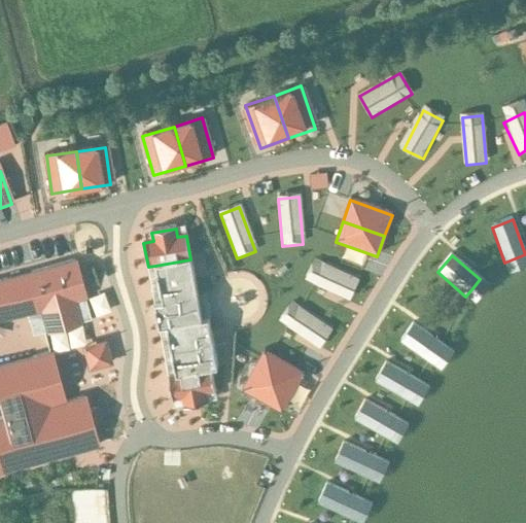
[(190,259),(155,266),(161,290),(163,304),(198,298),(190,259)]
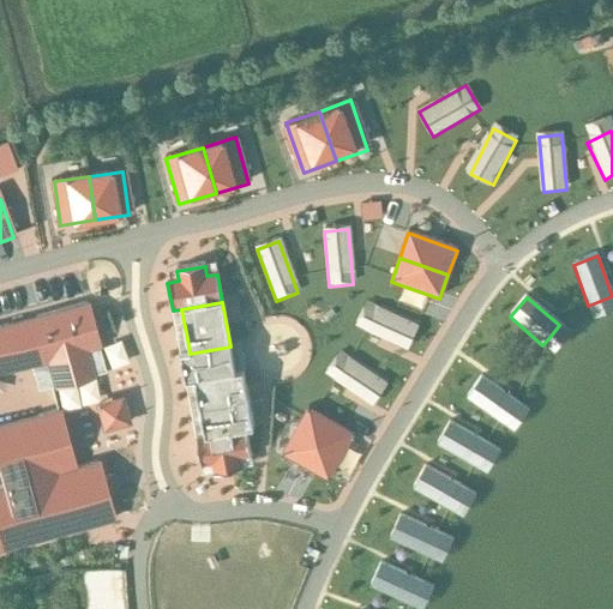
[(85,306),(0,329),(0,375),(47,363),(54,389),(92,378),(85,353),(97,349),(85,306)]
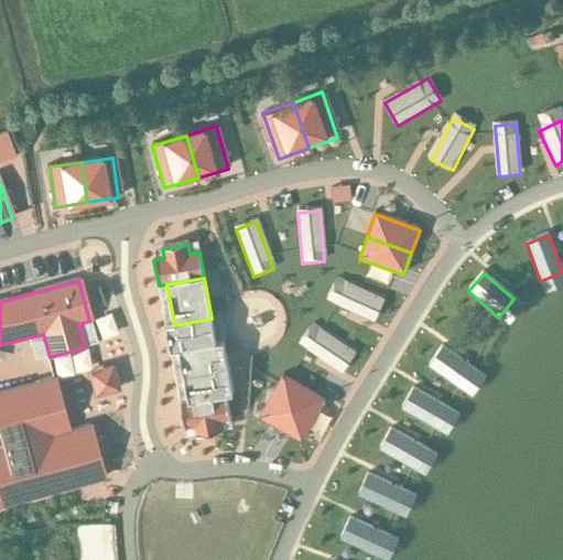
[(336,281),(327,301),(374,322),(382,302),(336,281)]
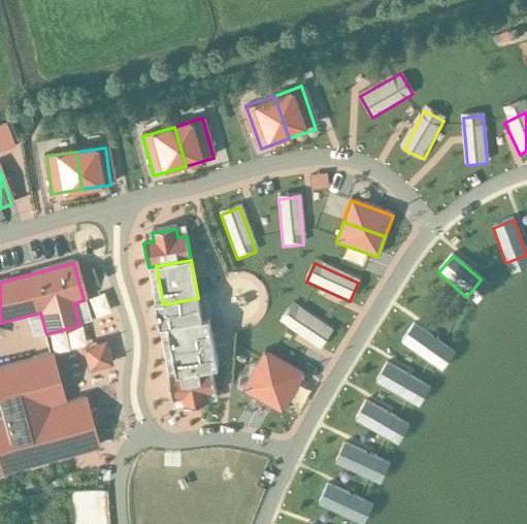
[(163,304),(155,306),(160,330),(167,328),(202,322),(198,298),(163,304)]
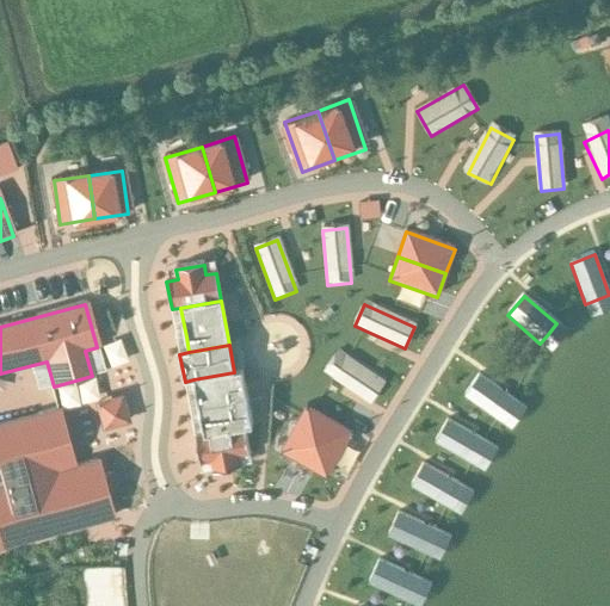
[(338,353),(324,373),(369,404),(383,384),(338,353)]
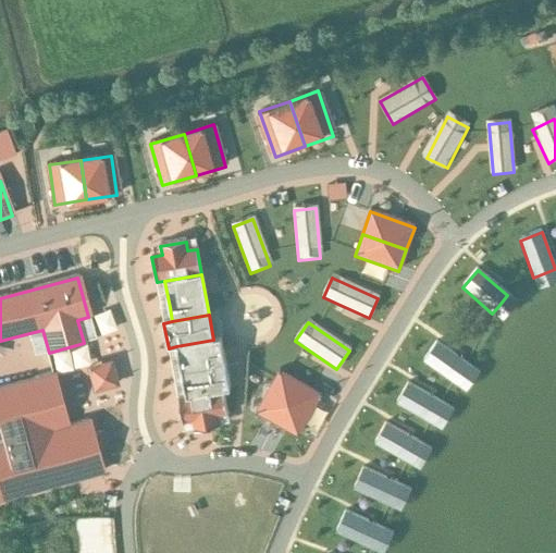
[(213,340),(176,346),(182,372),(226,364),(222,339),(213,340)]
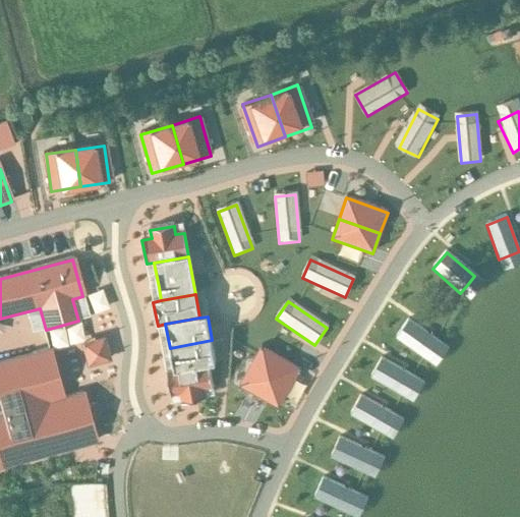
[(402,330),(396,339),(426,359),(432,350),(439,341),(408,321),(402,330)]
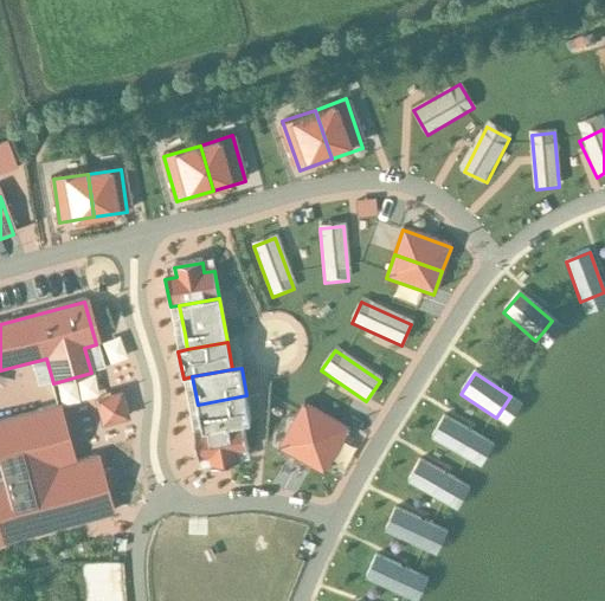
[(246,395),(198,405),(203,433),(244,425),(251,424),(246,395)]
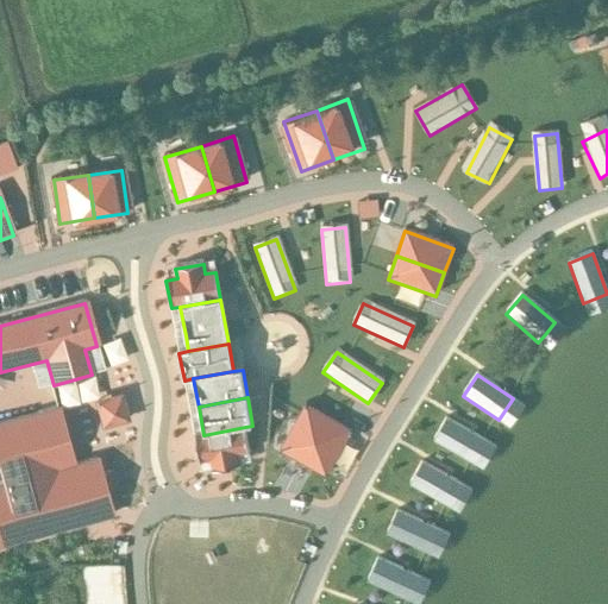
[(305,407),(280,452),(302,464),(327,420),(305,407)]
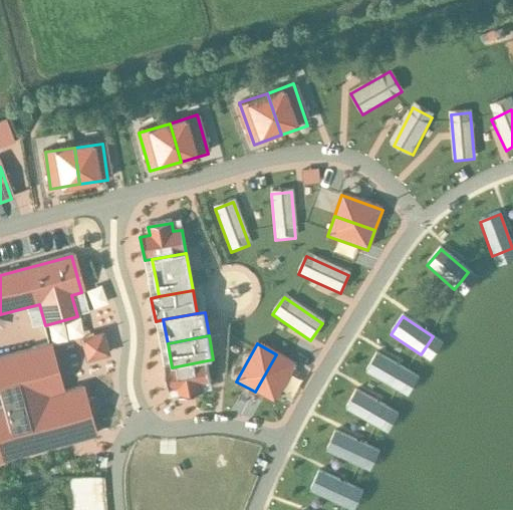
[(48,345),(0,358),(0,463),(94,437),(80,389),(61,394),(48,345)]
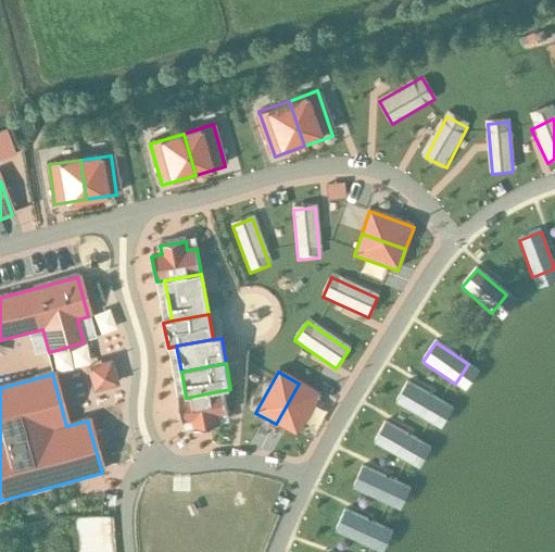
[(299,384),(276,424),(297,436),(297,435),(319,394),(299,384)]
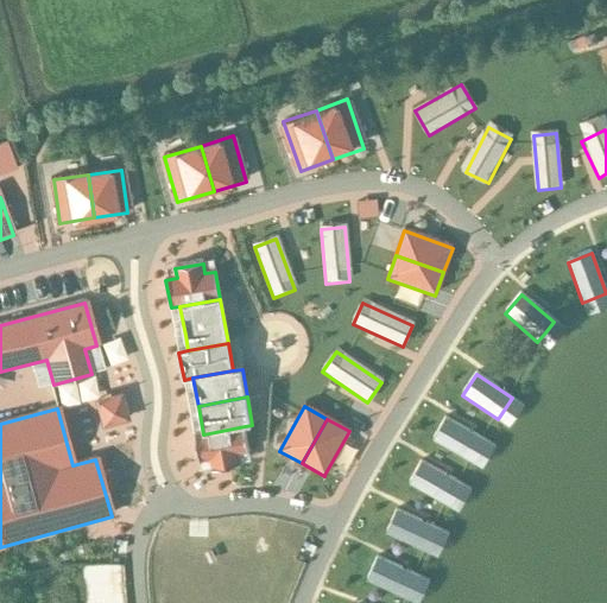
[(440,430),(432,442),(470,463),(476,451),(484,439),(446,419),(440,430)]
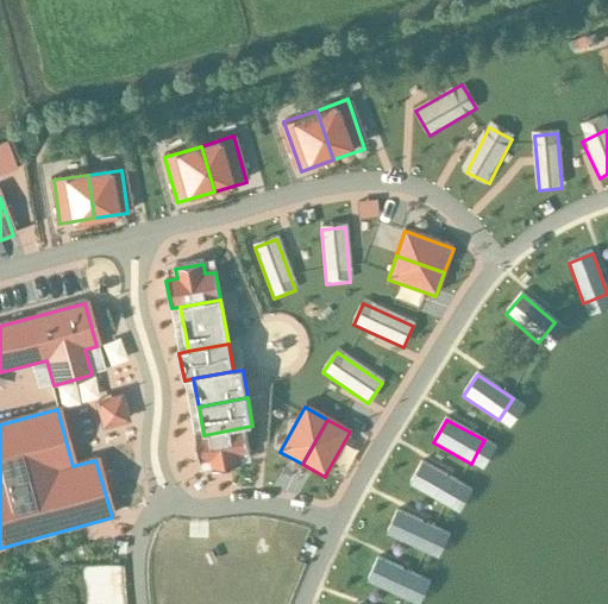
[(204,435),(194,436),(200,465),(211,463),(213,472),(240,467),(238,458),(250,455),(245,427),(204,435)]
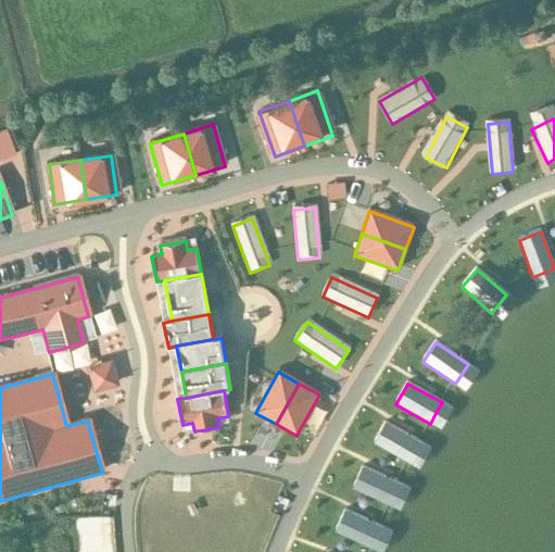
[(379,434),(374,443),(407,463),(413,452),(419,442),(386,423),(379,434)]
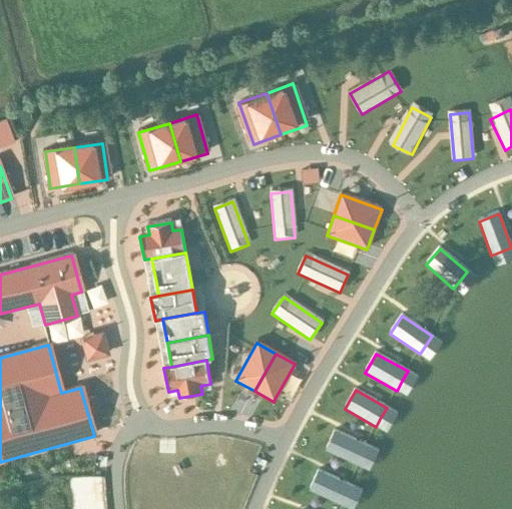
[(330,441),(325,451),(358,466),(363,456),(367,446),(334,431),(330,441)]
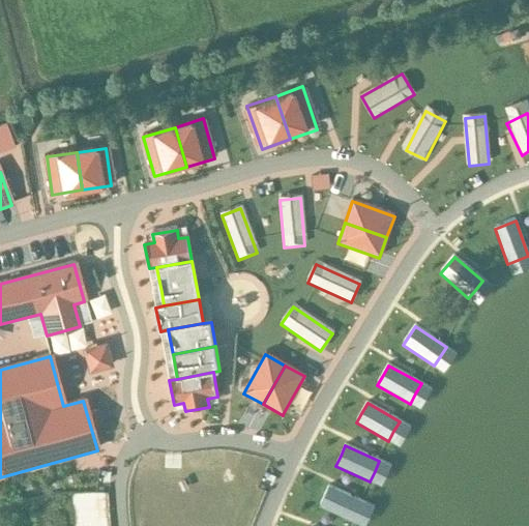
[(324,497),(320,507),(353,523),(358,513),(363,502),(329,487),(324,497)]
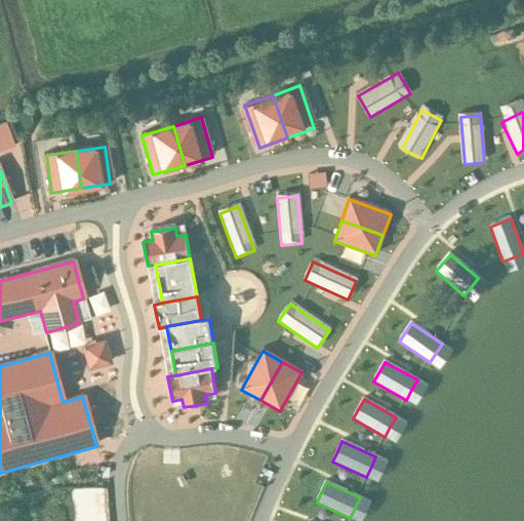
[(92,520),(86,495),(0,518),(0,520),(92,520)]
